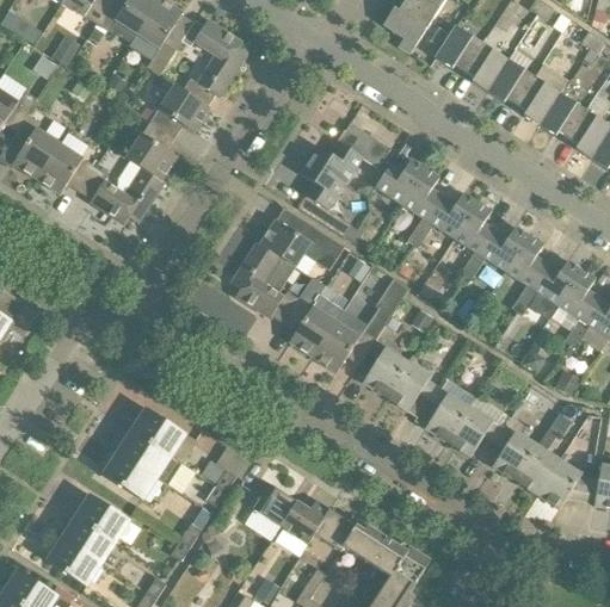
[(62,0),(62,1),(96,23),(110,0),(62,0)]
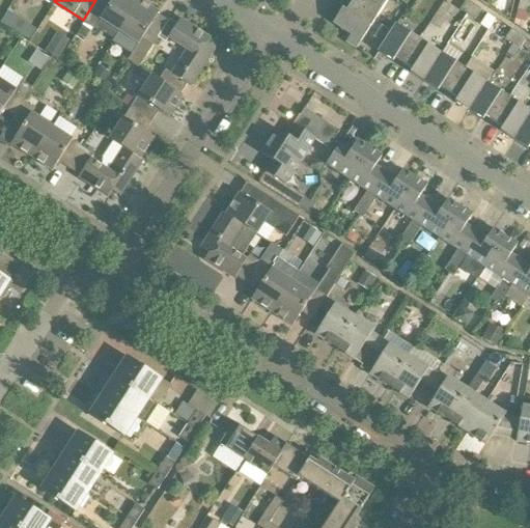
[(113,37),(138,0),(110,0),(108,4),(102,0),(95,0),(83,20),(91,25),(93,26),(94,26),(113,37)]
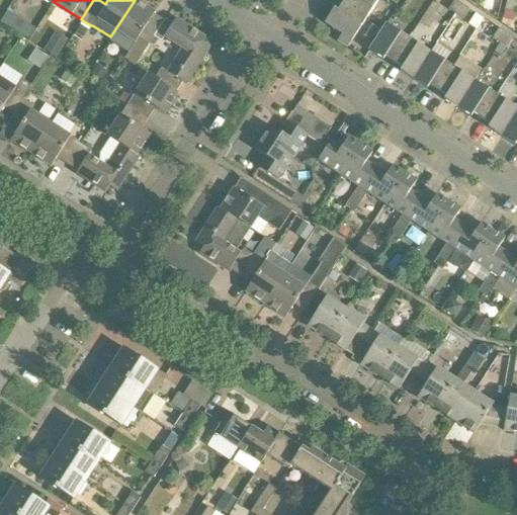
[(135,0),(110,36),(109,38),(127,51),(123,57),(135,64),(149,41),(138,35),(155,10),(139,0),(135,0)]
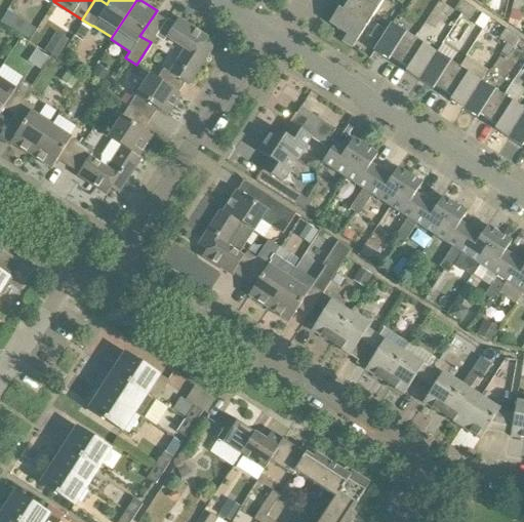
[(371,15),(348,0),(341,8),(338,6),(329,21),(347,32),(341,39),(352,45),(371,15)]
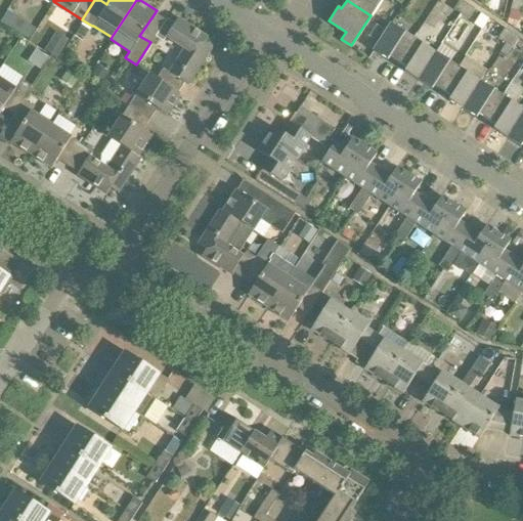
[(347,0),(371,15),(380,0),(347,0)]
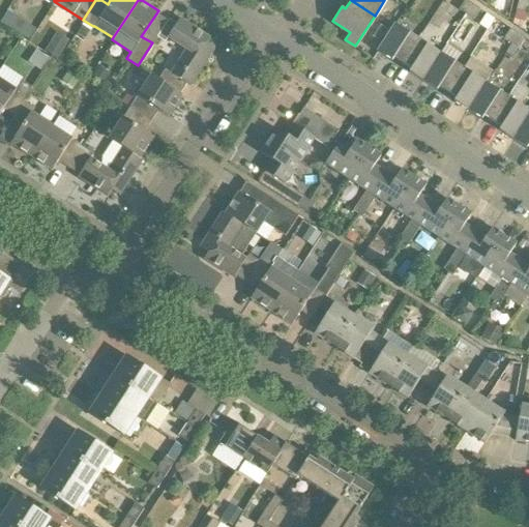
[(459,7),(465,11),(471,1),(470,0),(463,0),(459,7)]
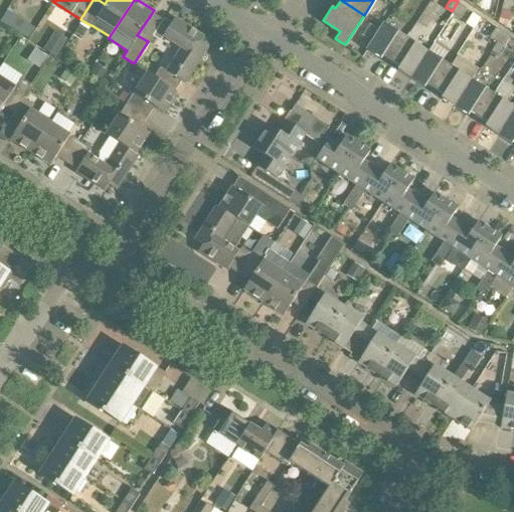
[(513,3),(513,1),(508,0),(503,0),(501,8),(512,11),(513,3)]
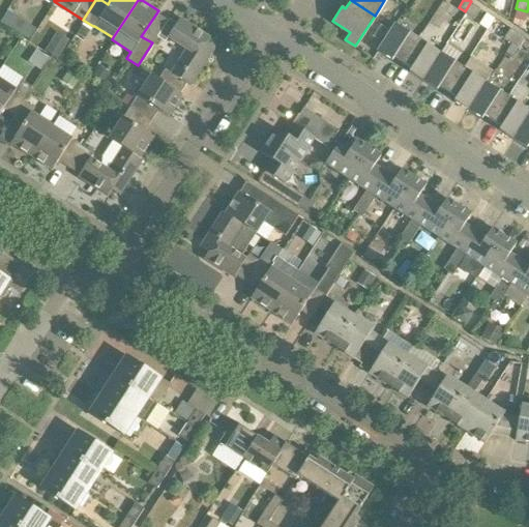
[(471,1),(465,11),(473,17),(480,7),(471,1)]
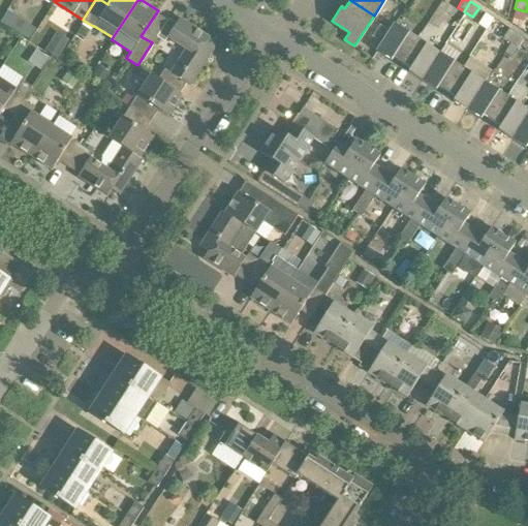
[(0,21),(10,26),(17,16),(7,9),(0,21)]
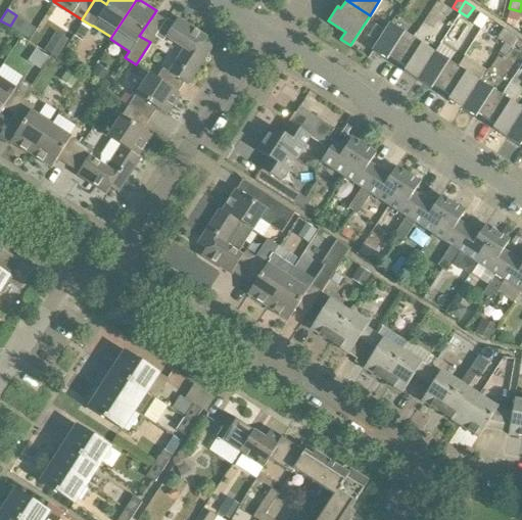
[(155,77),(178,91),(184,80),(187,83),(206,52),(198,48),(206,36),(177,16),(165,35),(184,47),(169,69),(162,65),(155,77)]
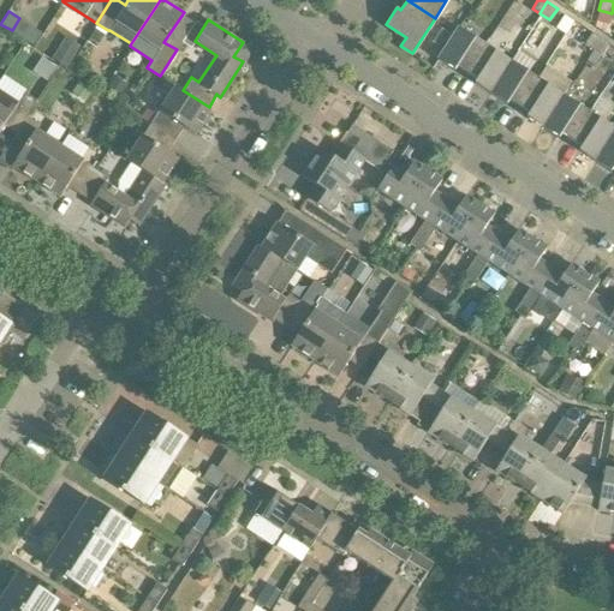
[(103,34),(106,29),(96,23),(88,36),(97,42),(103,34)]
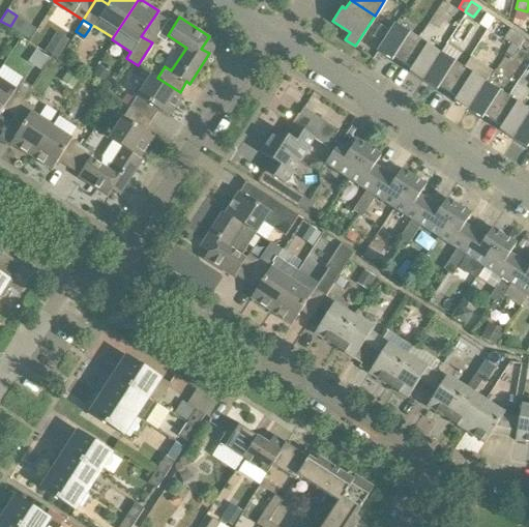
[(28,38),(35,27),(27,22),(20,32),(28,38)]
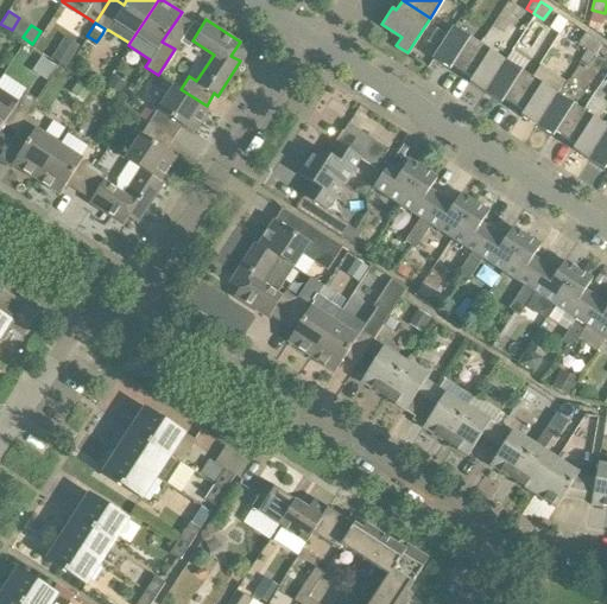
[(462,70),(480,42),(454,25),(432,57),(449,68),(451,63),(462,70)]
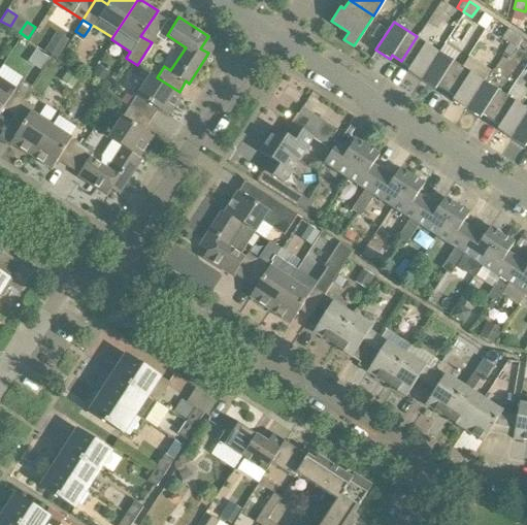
[(377,39),(385,28),(377,23),(370,35),(377,39)]
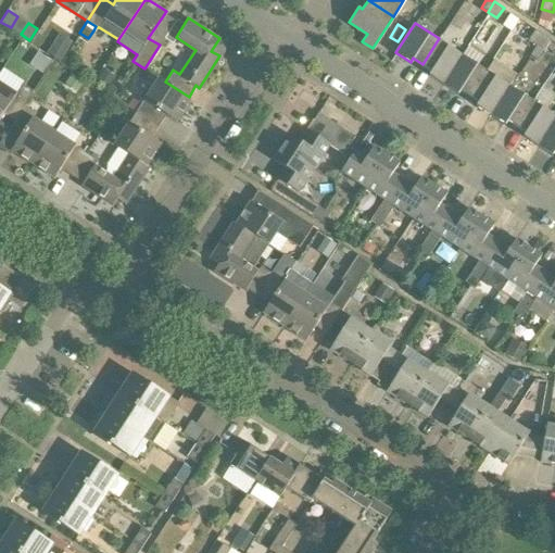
[(528,38),(537,44),(543,33),(535,27),(528,38)]
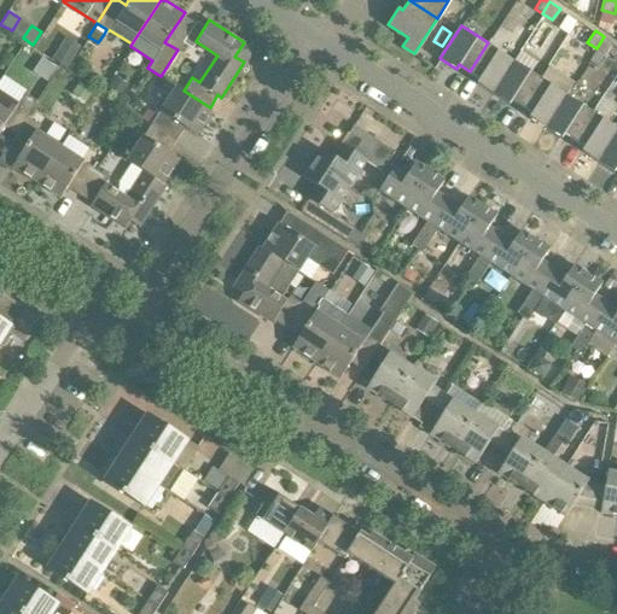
[(604,36),(597,48),(605,54),(612,42),(604,36)]
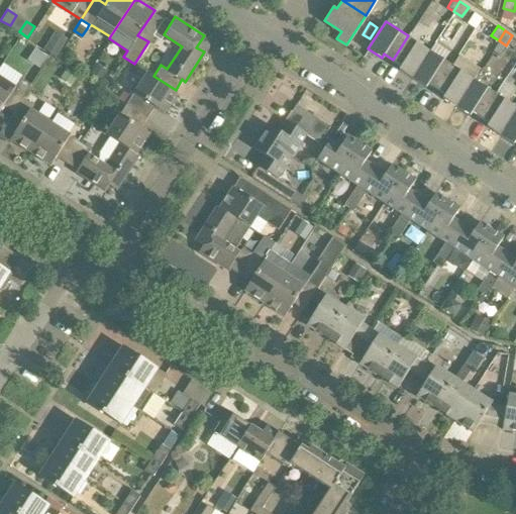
[(58,57),(69,38),(58,31),(45,48),(58,57)]
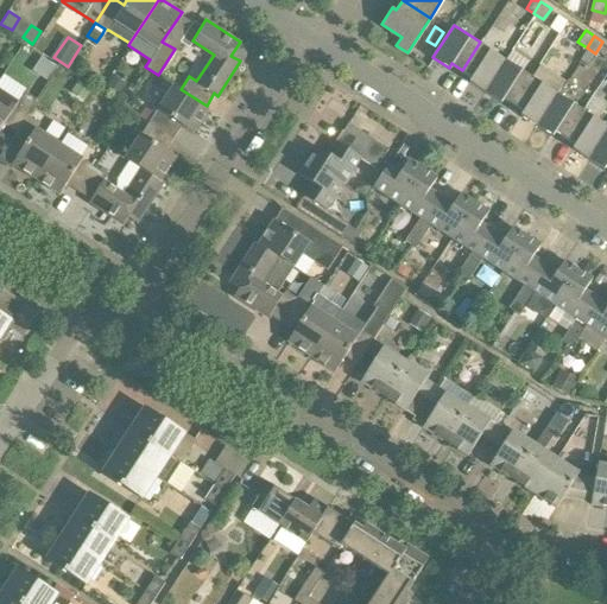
[(485,90),(506,59),(480,42),(462,70),(472,76),(469,81),(485,90)]
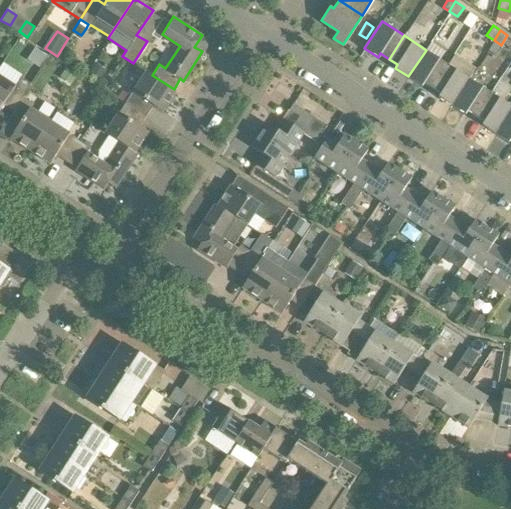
[(495,53),(501,45),(494,40),(488,49),(495,53)]
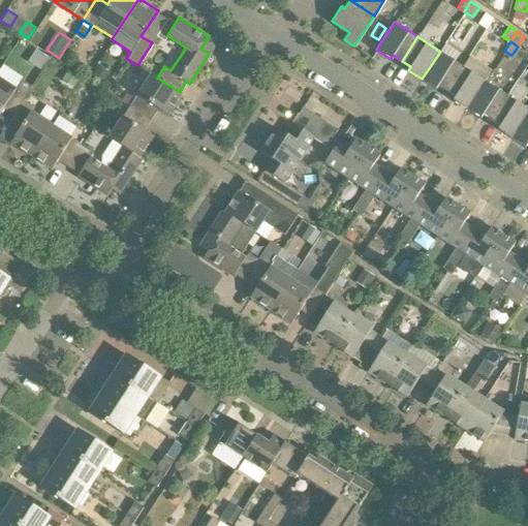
[(49,56),(35,48),(28,61),(40,68),(49,56)]
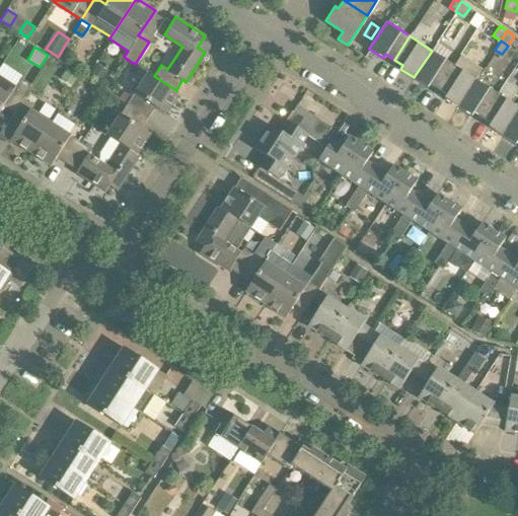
[(453,65),(432,51),(414,77),(428,86),(430,83),(438,88),(453,65)]
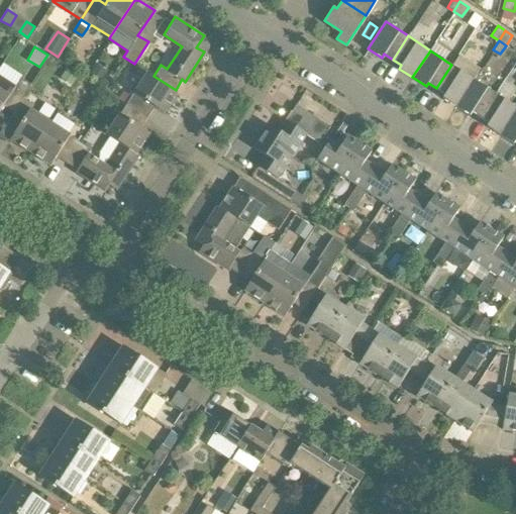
[(107,68),(97,62),(90,73),(100,79),(107,68)]
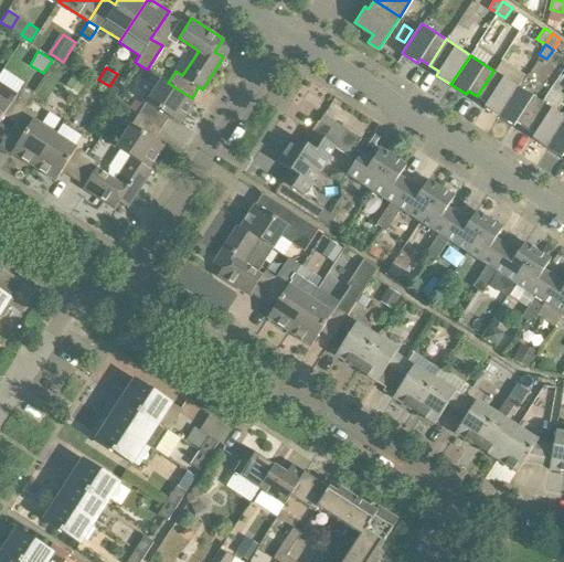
[(518,86),(493,71),(477,96),(486,103),(483,106),(499,116),(518,86)]
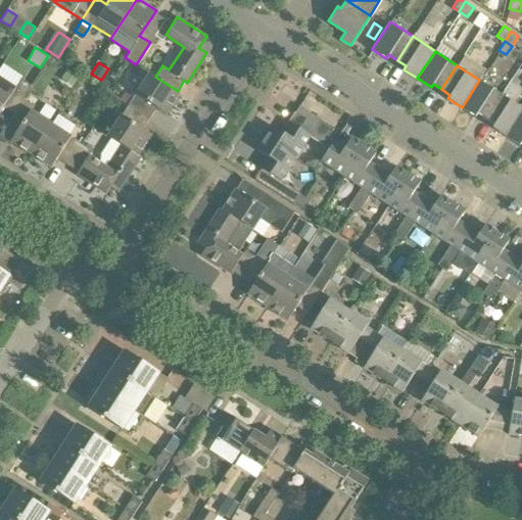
[(80,75),(66,66),(59,77),(73,85),(80,75)]
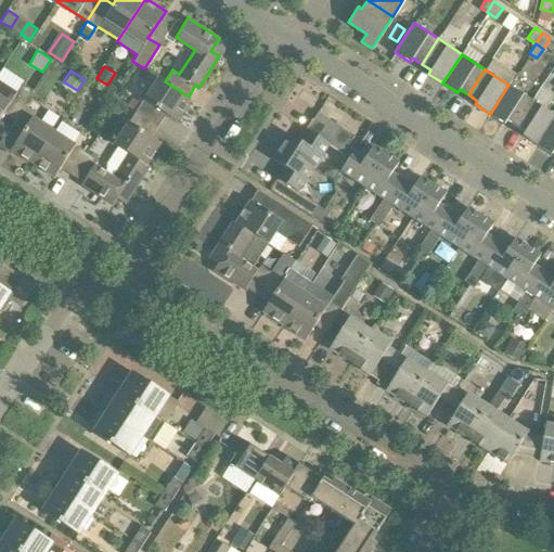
[(33,90),(22,82),(20,86),(0,73),(0,120),(10,127),(24,104),(33,90)]
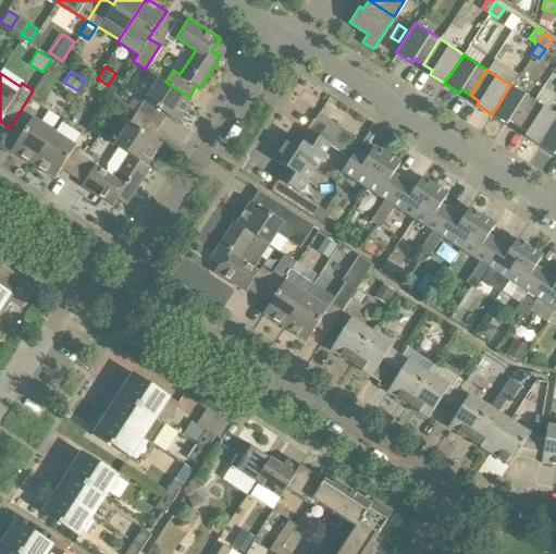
[(146,99),(138,111),(159,124),(167,113),(176,120),(190,98),(189,97),(165,82),(161,78),(147,100),(146,99)]
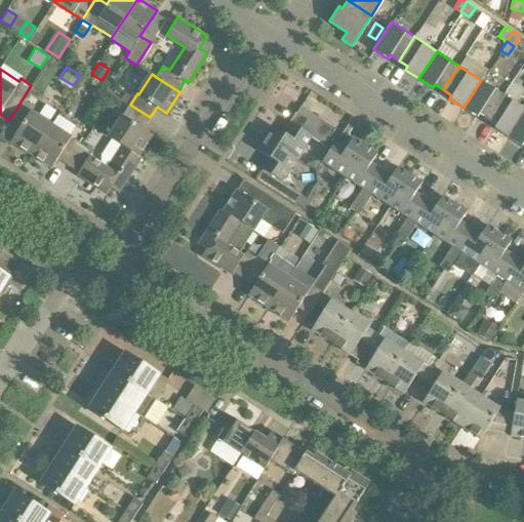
[(504,94),(481,80),(464,108),(477,116),(479,113),(487,118),(504,94)]
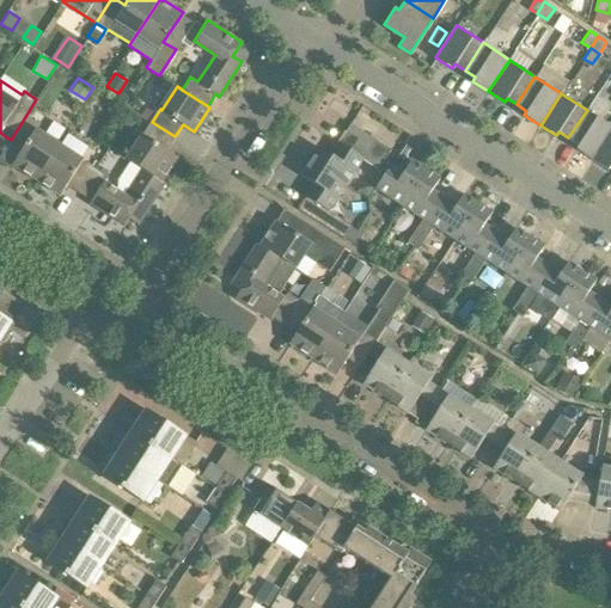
[(140,114),(150,121),(156,112),(146,105),(140,114)]
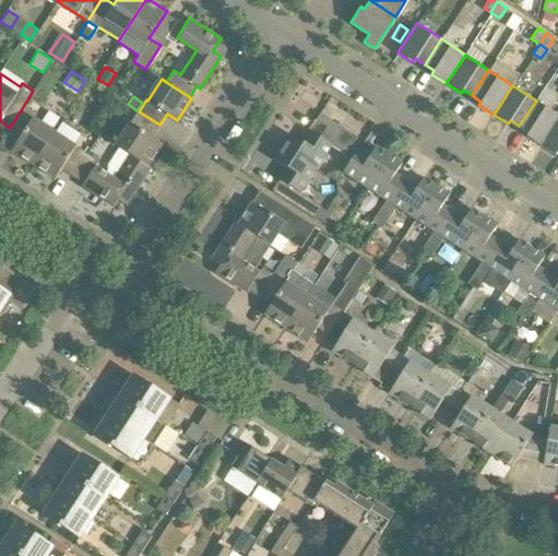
[(541,145),(557,118),(557,114),(536,101),(519,126),(529,132),(526,135),(541,145)]
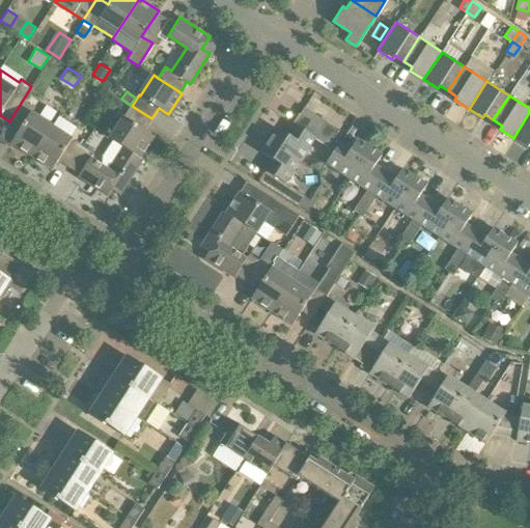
[(23,100),(9,121),(20,128),(10,142),(31,156),(51,124),(33,113),(36,108),(23,100)]
